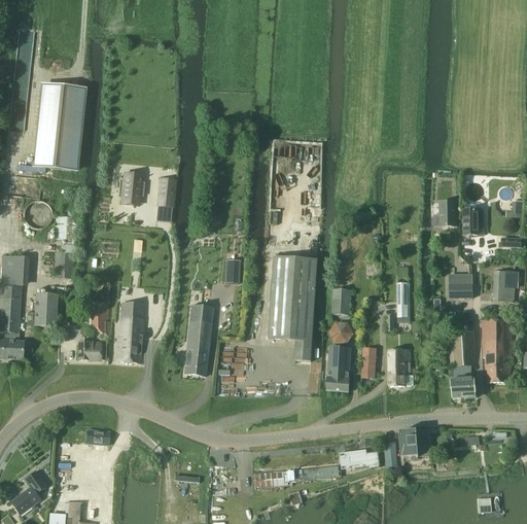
[(41,85),(33,165),(75,169),(83,90),(41,85)]
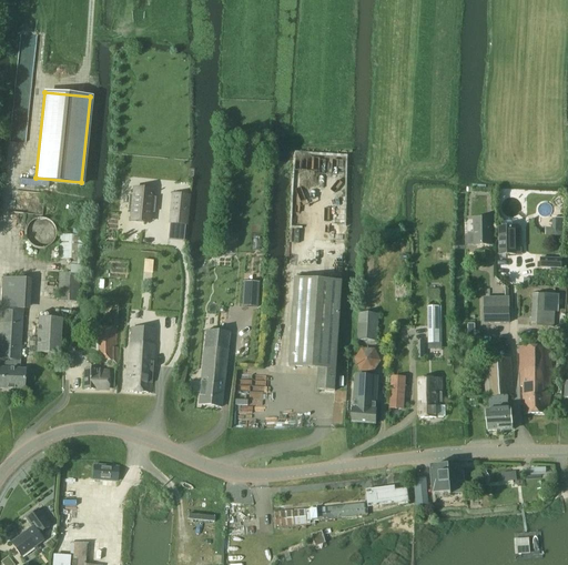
[(129,192),(128,202),(130,202),(129,219),(148,221),(149,210),(152,210),(152,204),(154,204),(155,195),(153,195),(154,189),(132,185),(131,192),(129,192)]
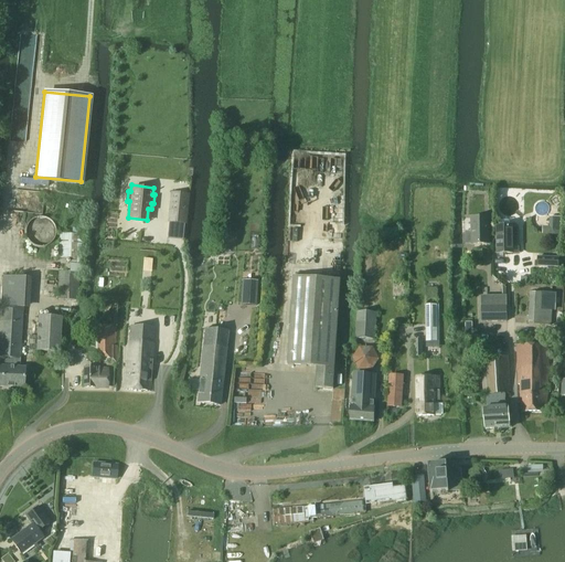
[(168,204),(167,220),(187,222),(190,192),(189,192),(174,191),(173,205),(168,204)]
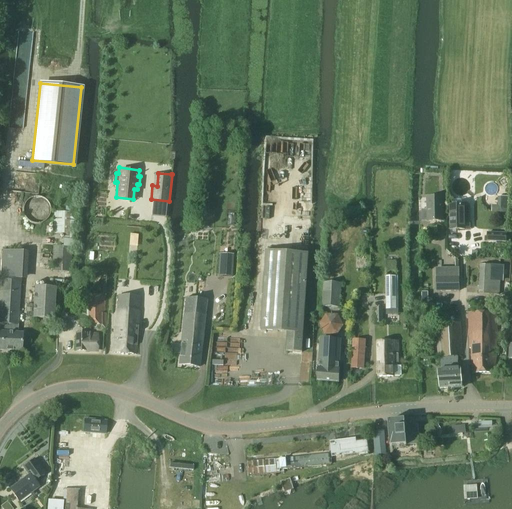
[(50,208),(50,205),(49,203),(48,201),(46,199),(44,197),(42,195),(40,195),(37,194),(34,195),(32,195),(30,196),(27,198),(26,200),(24,202),(23,205),(23,207),(23,210),(24,212),(25,215),(27,217),(28,218),(31,220),(34,221),(36,221),(39,221),(42,220),(44,218),(46,217),(48,215),(49,213),(49,210),(50,208)]
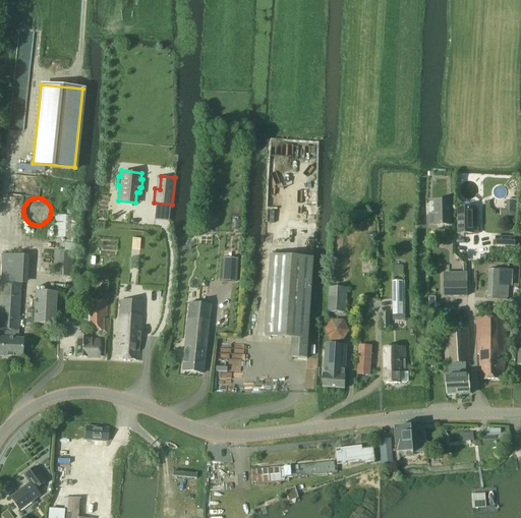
[(433,224),(452,223),(451,197),(433,197),(433,211),(428,211),(428,223),(433,222),(433,224)]
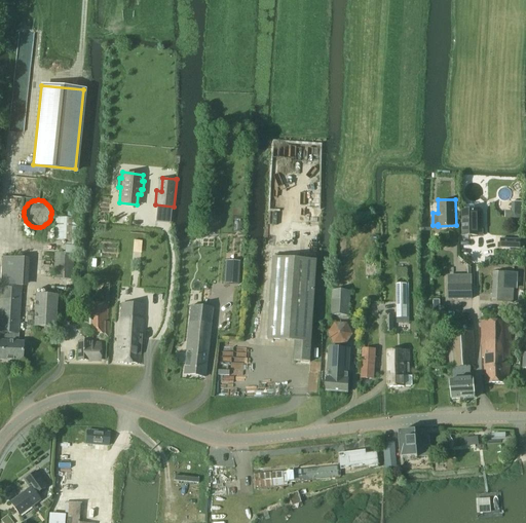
[(506,210),(506,215),(521,215),(521,200),(514,200),(513,211),(506,210)]
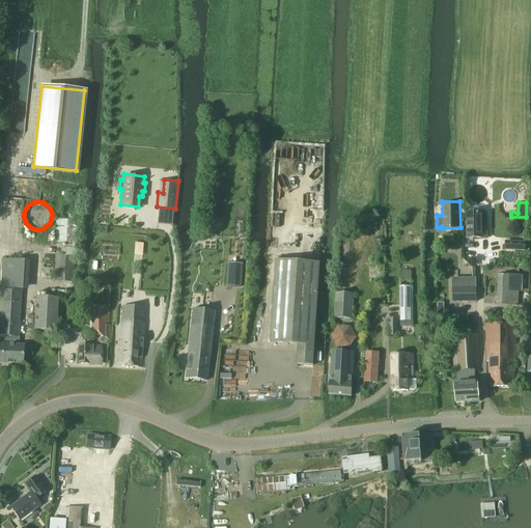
[(469,210),(466,210),(466,235),(482,235),(481,209),(479,210),(479,205),(477,204),(471,204),(469,206),(469,210)]
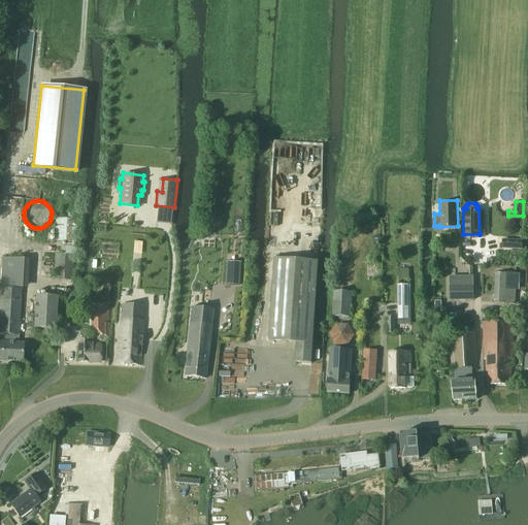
[(56,216),(54,239),(65,239),(64,252),(55,252),(54,277),(72,279),(73,253),(76,253),(78,218),(76,218),(76,210),(66,210),(66,217),(56,216)]
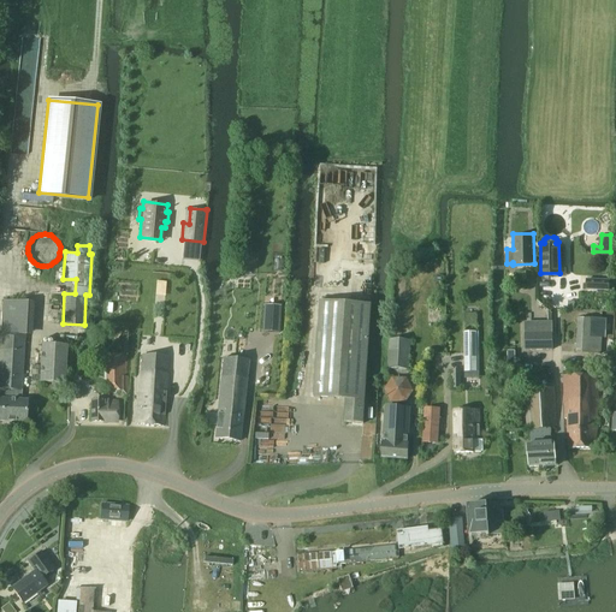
[(585,275),(585,287),(609,287),(610,277),(585,275)]
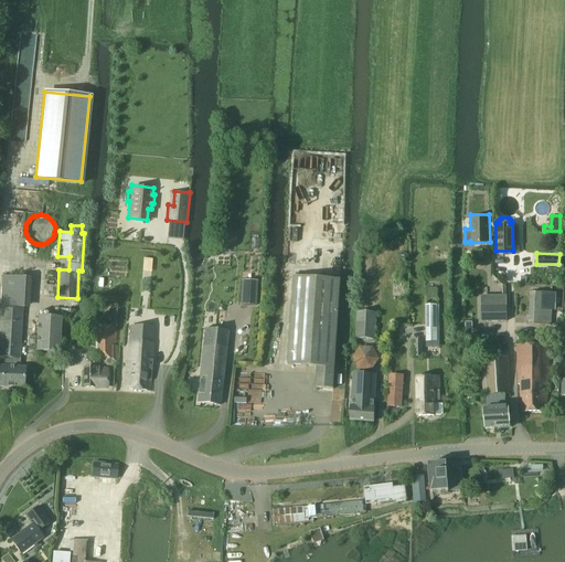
[(0,383),(23,385),(24,364),(20,364),(22,309),(22,306),(29,306),(31,275),(1,274),(0,307),(0,309),(0,383)]
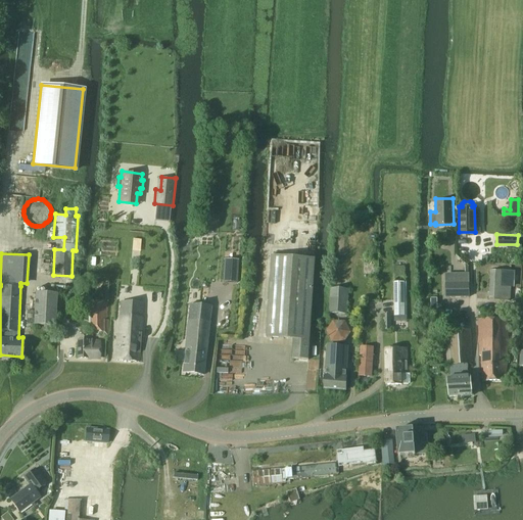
[(272,253),(267,335),(293,337),(292,357),(307,358),(315,256),(272,253)]
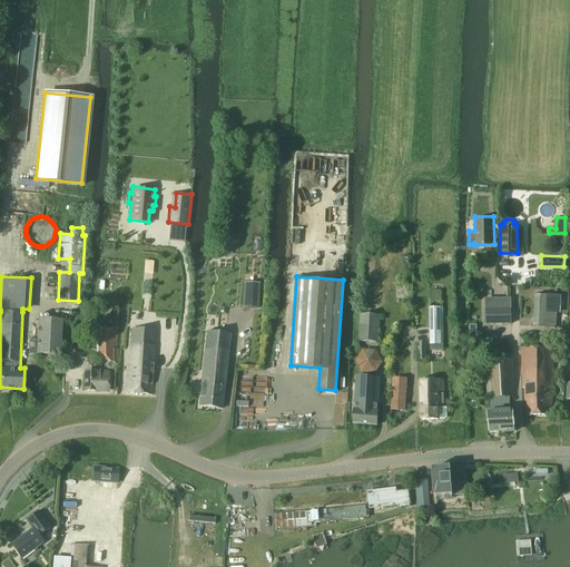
[(258,281),(244,281),(242,305),(257,306),(258,306),(259,281),(258,281)]
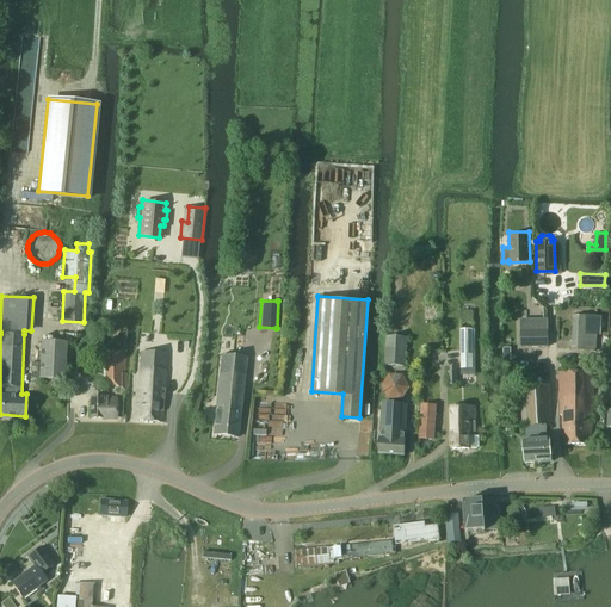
[(596,348),(597,314),(573,313),(572,347),(596,348)]
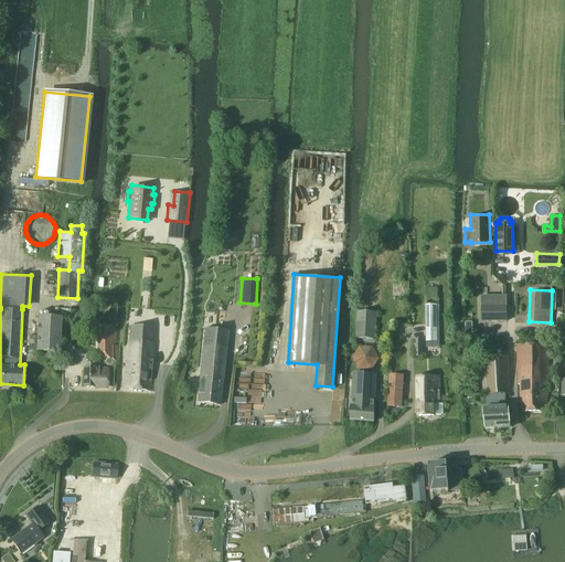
[(437,303),(425,303),(426,329),(426,339),(438,339),(438,337),(437,303)]
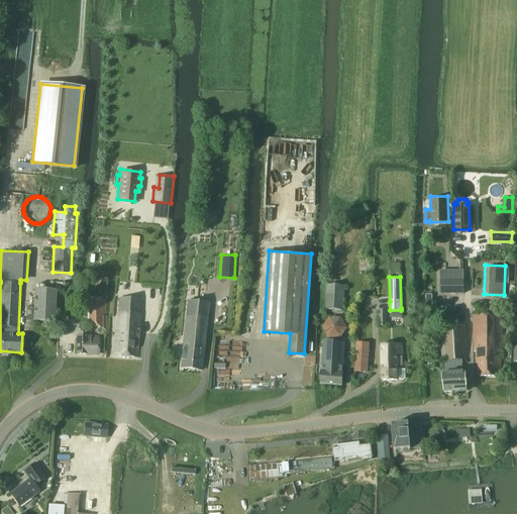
[(463,277),(440,278),(440,292),(463,292),(463,277)]
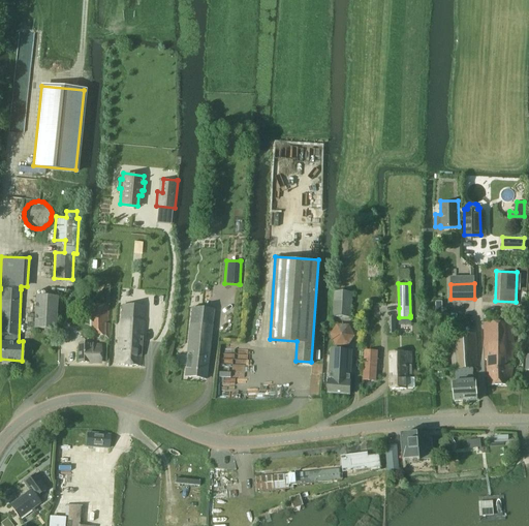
[(334,288),(333,314),(350,315),(352,289),(334,288)]
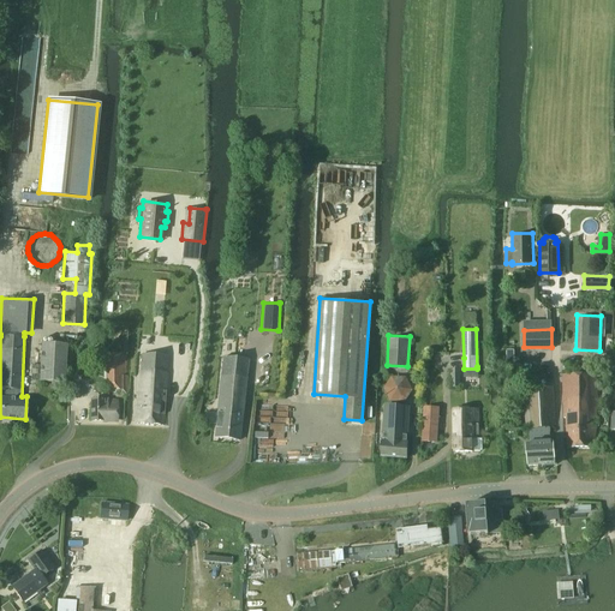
[(41,341),(39,378),(64,379),(66,342),(41,341)]
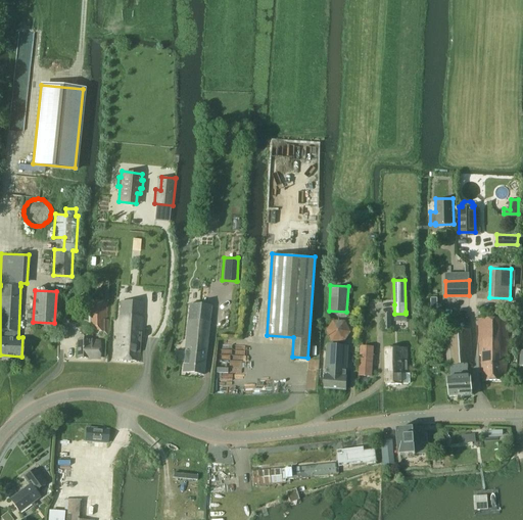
[(138,360),(143,301),(121,299),(115,340),(114,358),(138,360)]
